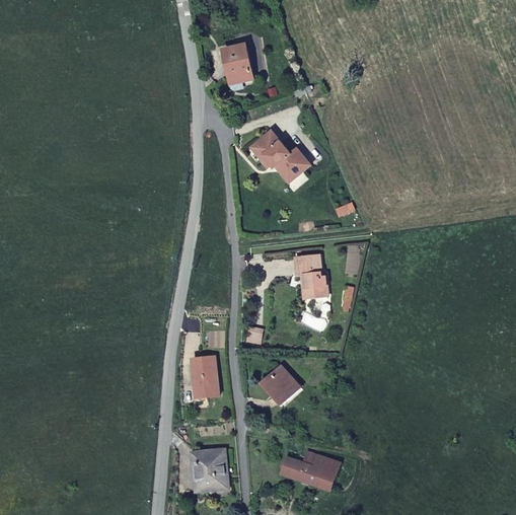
[(245,41),(224,46),(232,79),(241,77),(253,74),(245,41)]
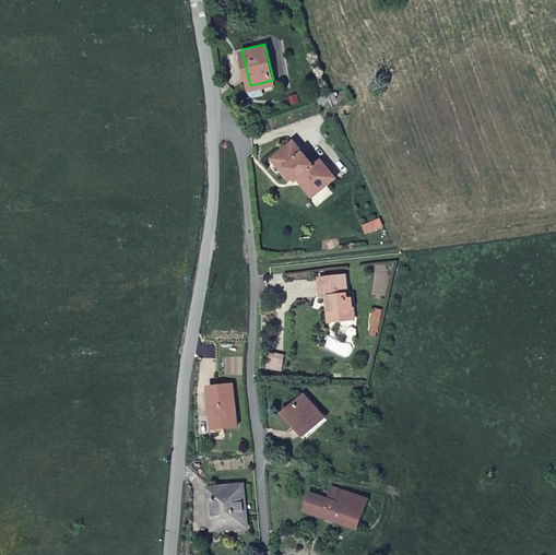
[(260,83),(250,85),(251,93),(261,91),(260,83)]
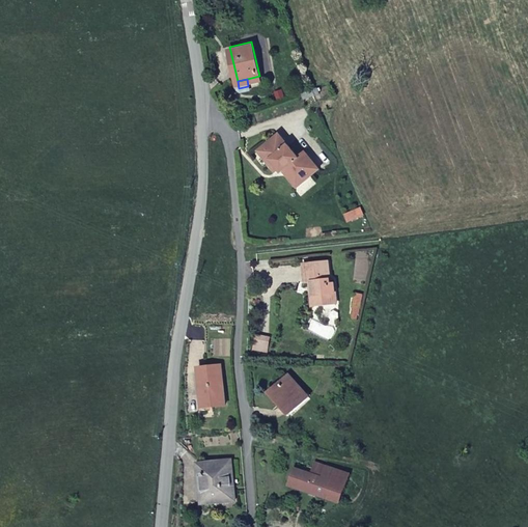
[(287,157),(269,132),(258,140),(261,144),(254,149),(259,157),(256,159),(264,170),(267,167),(274,163),(276,166),(272,169),(284,187),(308,169),(295,150),(287,157)]
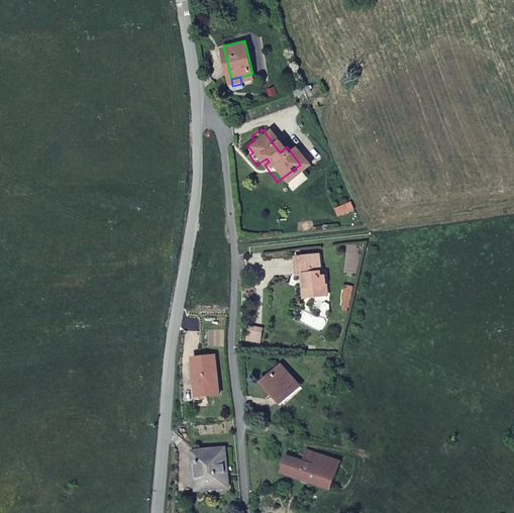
[(254,140),(251,136),(241,143),(249,155),(252,152),(247,145),(254,140)]
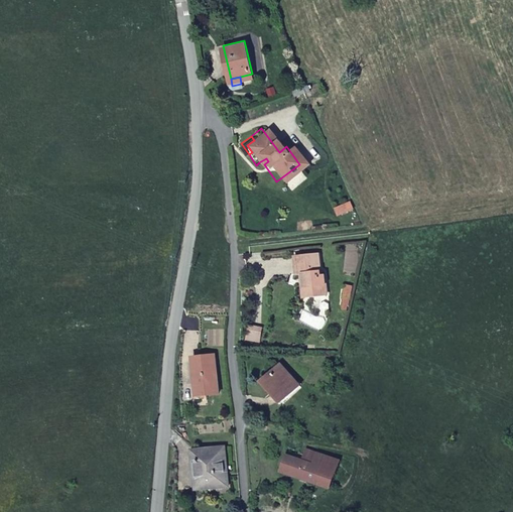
[(259,162),(262,166),(264,164),(268,161),(266,158),(259,162)]
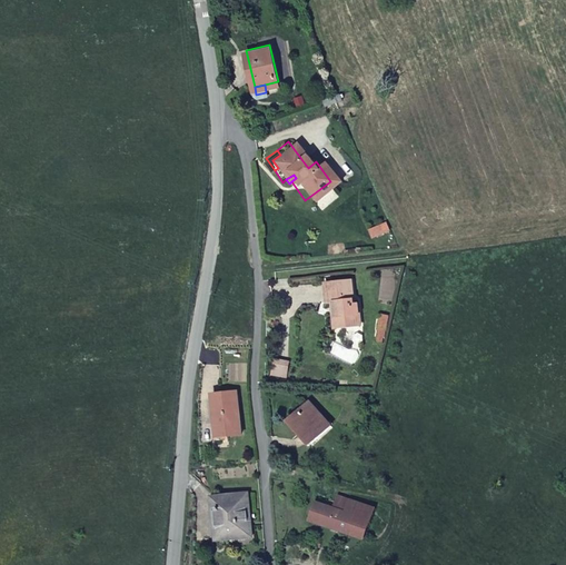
[(347,326),(344,303),(338,304),(335,280),(310,286),(314,305),(320,304),(324,319),(329,318),(331,329),(347,326)]
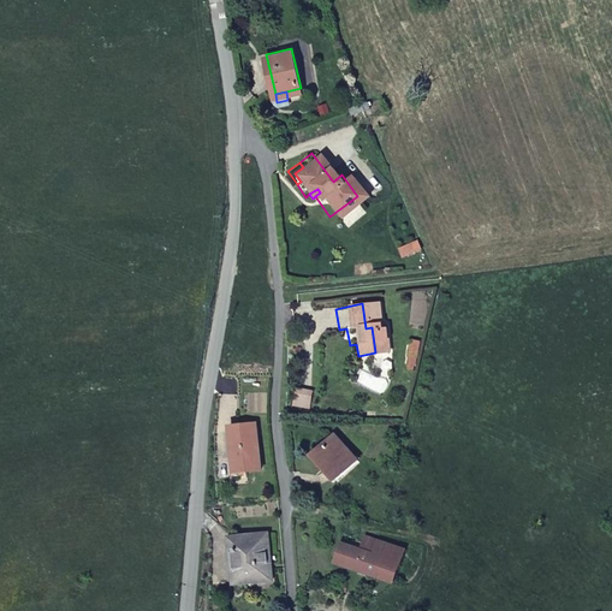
[(356,344),(350,345),(346,346),(349,357),(358,356),(356,344)]
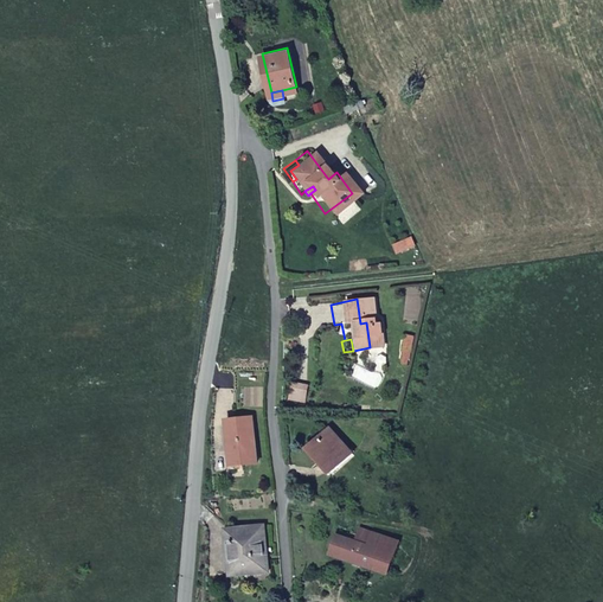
[(232,440),(235,462),(257,461),(252,414),(225,417),(228,441),(232,440)]
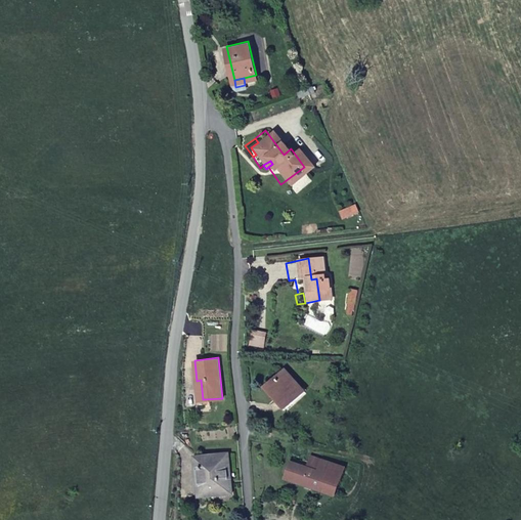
[(266,390),(288,415),(306,398),(284,374),(266,390)]
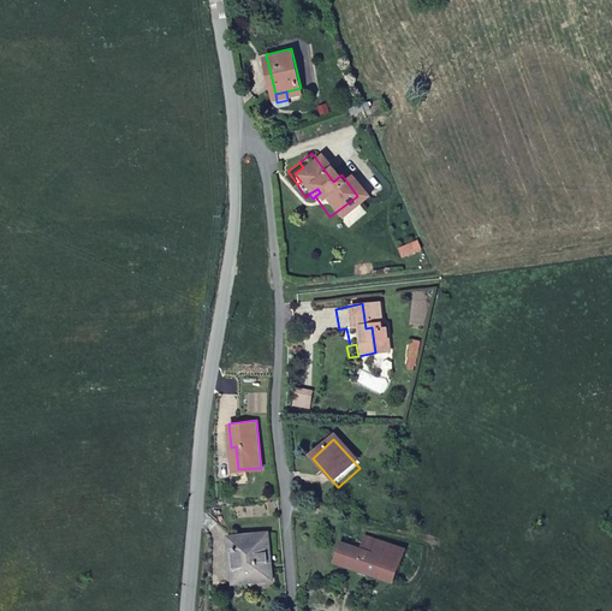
[(271,575),(266,531),(227,533),(231,575),(255,573),(255,577),(271,575)]
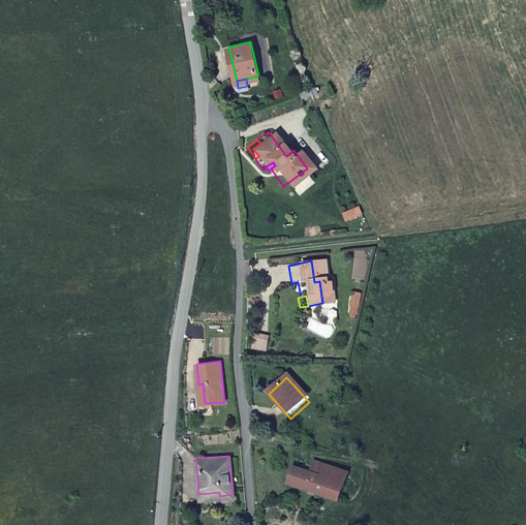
[(345,466),(330,460),(326,470),(329,470),(323,486),(335,490),(345,466)]
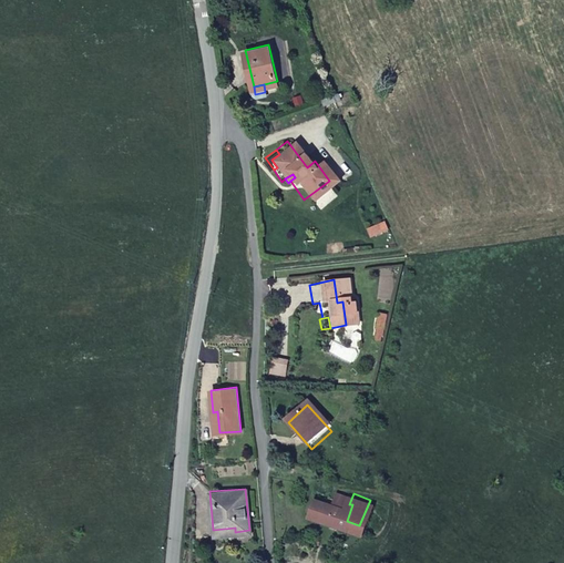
[(352,504),(349,504),(339,502),(340,497),(332,497),(330,501),(319,500),(317,517),(347,521),(352,504)]
